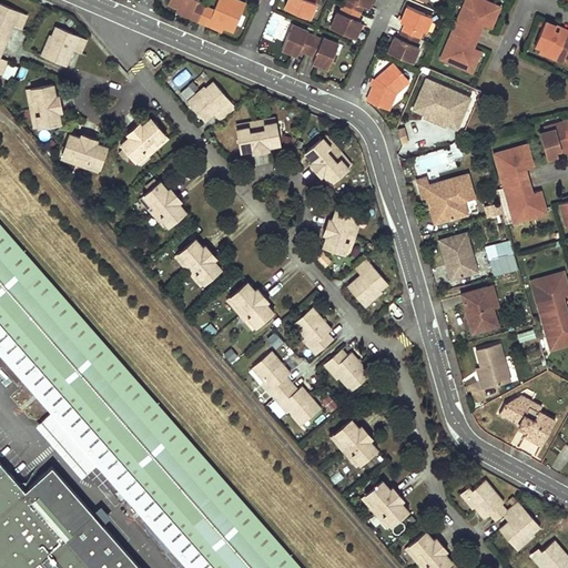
[(169,0),(168,3),(178,8),(192,14),(190,18),(208,26),(210,21),(224,28),(234,32),(245,3),(236,0),(217,0),(214,10),(198,2),(198,0),(169,0)]
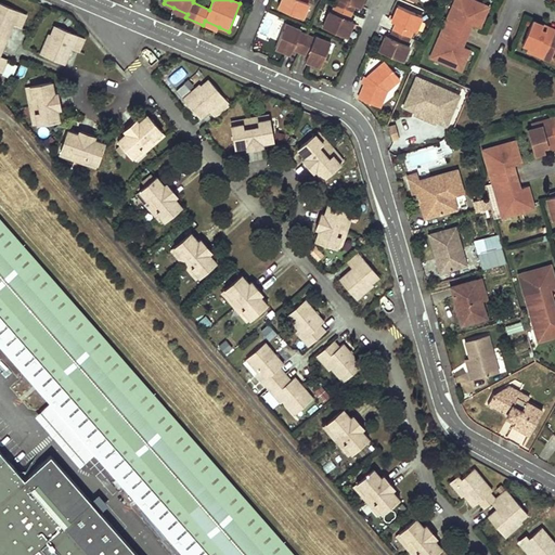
[(281,0),(278,8),(304,18),(309,3),(306,2),(307,0),(281,0)]
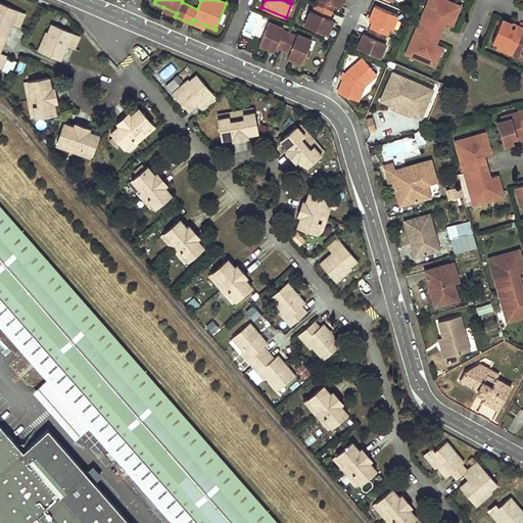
[(338,6),(341,0),(318,0),(313,12),(311,10),(304,25),(327,35),(333,20),(328,18),(334,4),(338,6)]
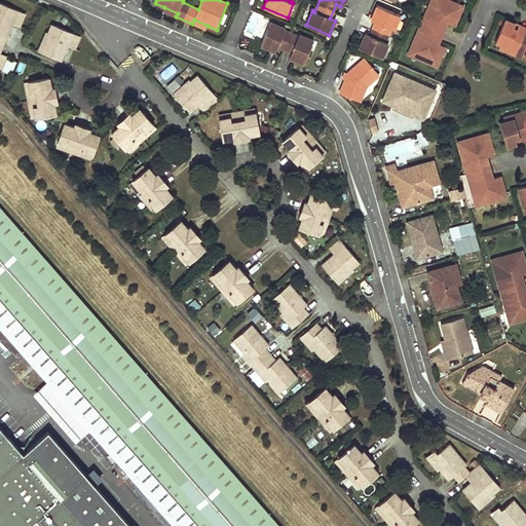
[(454,26),(462,6),(448,0),(439,0),(437,7),(429,4),(412,44),(419,47),(415,58),(437,67),(445,46),(439,44),(431,40),(436,30),(440,20),(447,23),(454,26)]
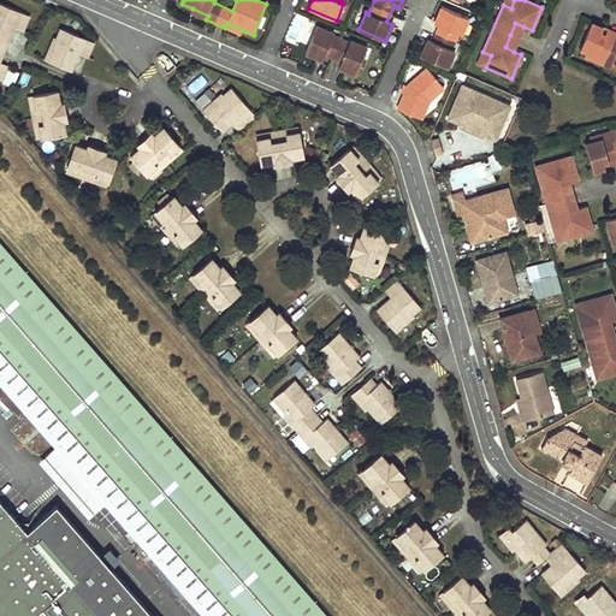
[(0,78),(3,81),(9,65),(0,61),(0,60),(15,27),(24,30),(30,15),(0,3),(0,78)]
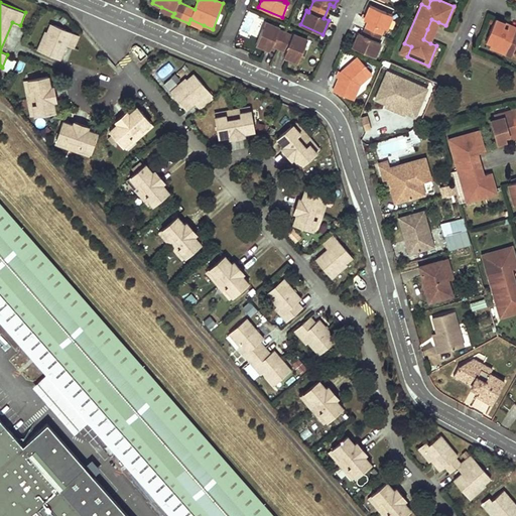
[(161,7),(160,11),(172,16),(174,13),(161,7)]
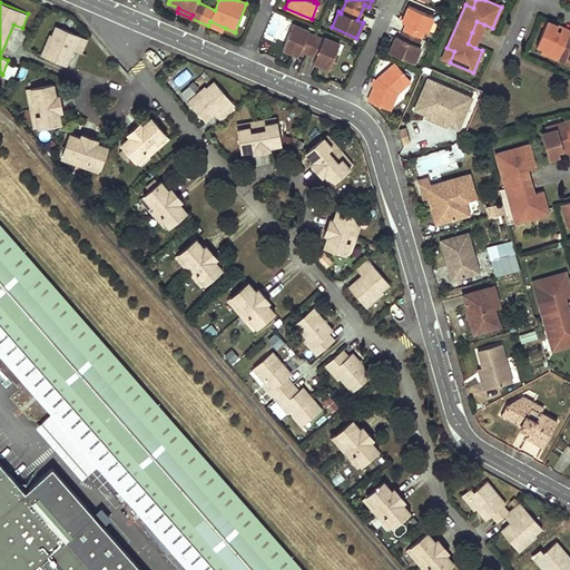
[(393,38),(386,53),(411,65),(418,49),(415,48),(421,32),(424,35),(431,18),(405,8),(399,23),(404,26),(397,39),(393,38)]
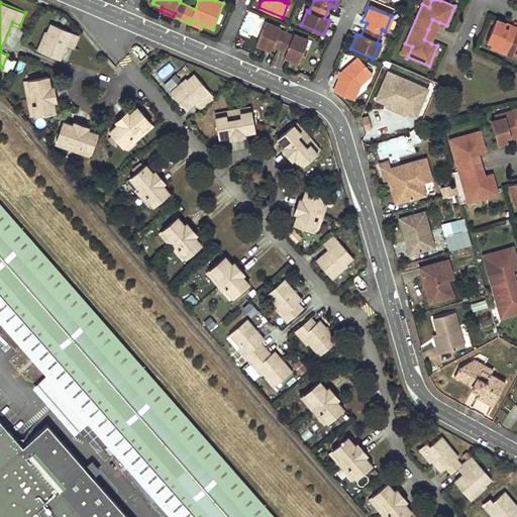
[(191,19),(189,23),(202,28),(204,25),(191,19)]
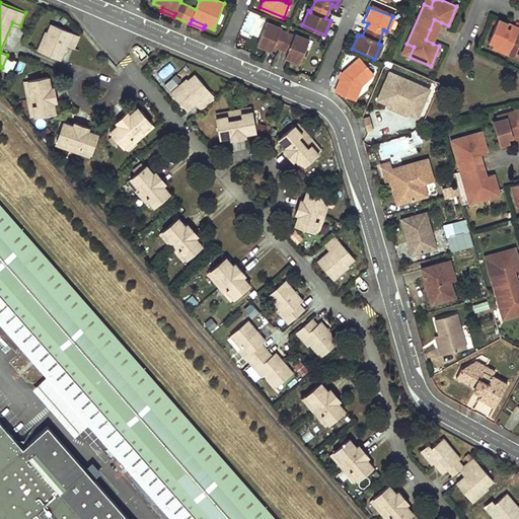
[(437,32),(441,22),(434,19),(430,29),(437,32)]
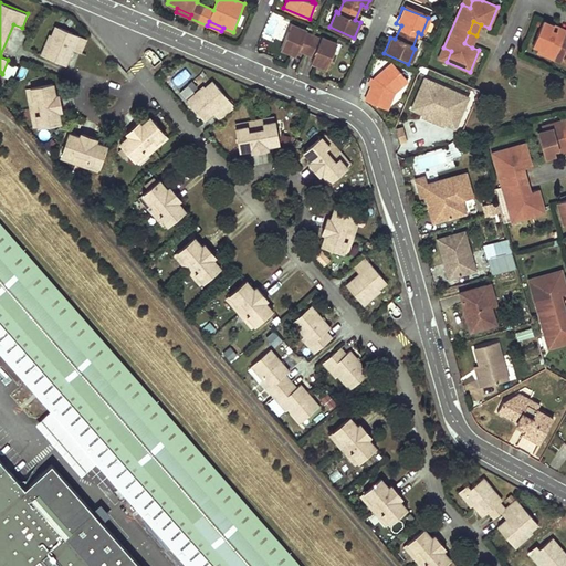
[(554,25),(543,21),(533,44),(540,48),(548,51),(549,48),(557,51),(565,55),(564,58),(565,59),(565,35),(564,35),(552,30),(554,25)]
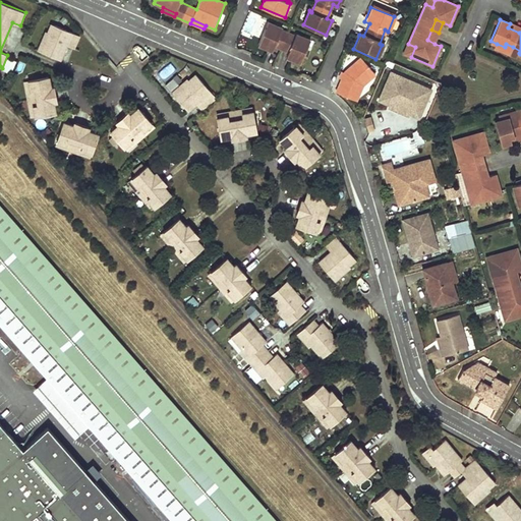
[(287,56),(300,62),(310,40),(296,34),(294,37),(281,32),(282,27),(268,21),(258,44),(273,50),(275,46),(288,52),(287,56)]
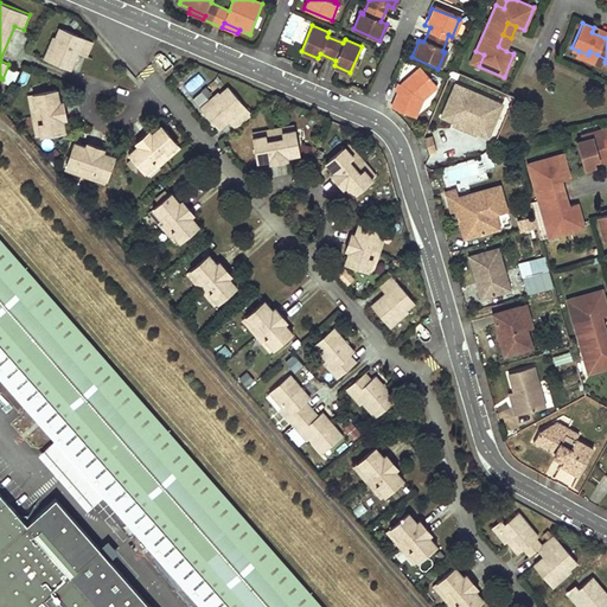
[(56,45),(50,59),(71,70),(78,52),(87,56),(93,42),(61,27),(56,37),(53,44),(56,45)]
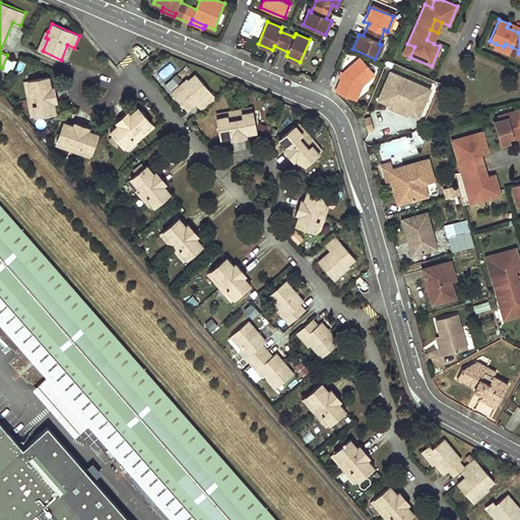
[(518,33),(519,28),(519,27),(509,23),(507,27),(518,33)]
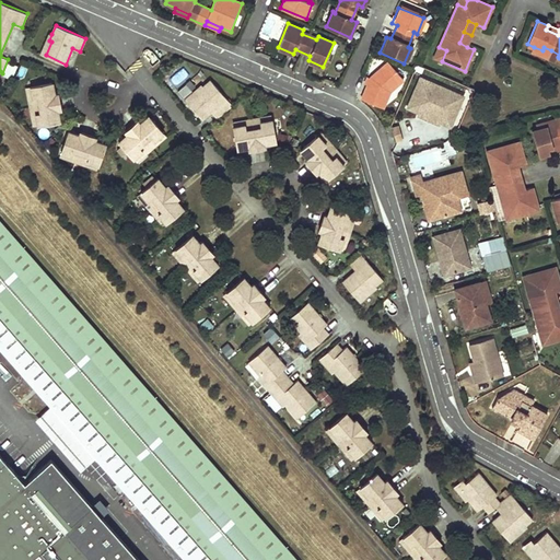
[(459,43),(467,47),(471,35),(464,32),(459,43)]
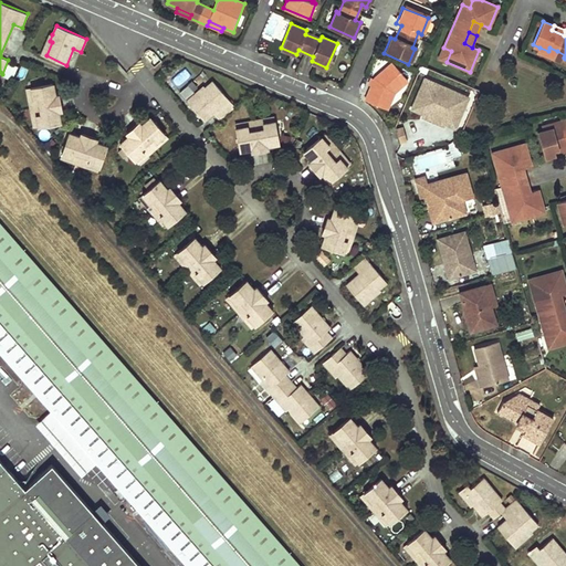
[(50,33),(41,53),(46,55),(52,42),(50,41),(52,34),(50,33)]
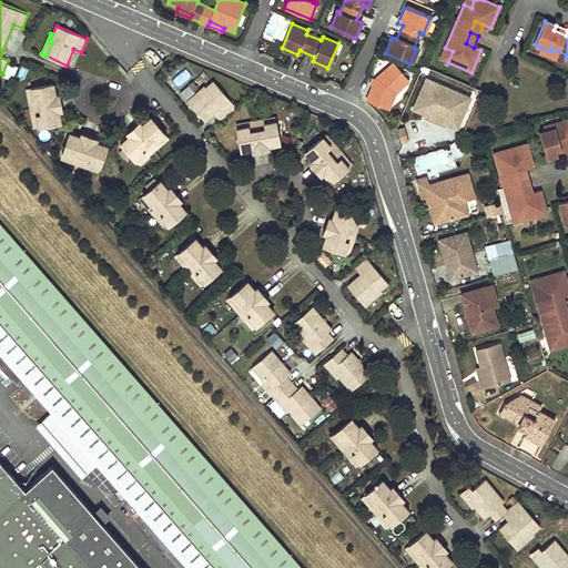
[(440,59),(448,62),(453,51),(445,48),(440,59)]
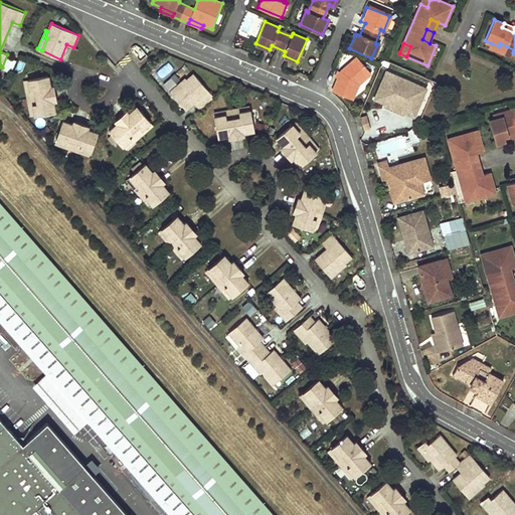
[(499,46),(491,43),(489,47),(504,53),(507,46),(500,43),(499,46)]
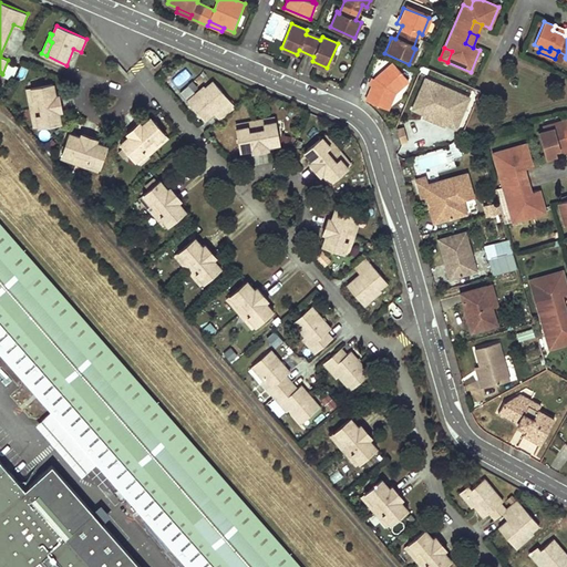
[(555,59),(566,63),(566,59),(565,58),(566,55),(558,51),(555,59)]
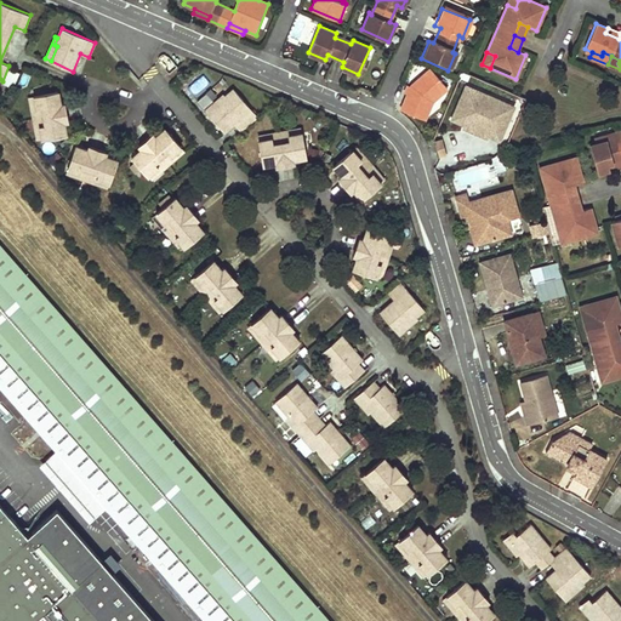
[(409,86),(399,110),(415,119),(419,110),(426,113),(431,102),(445,90),(427,70),(409,86)]
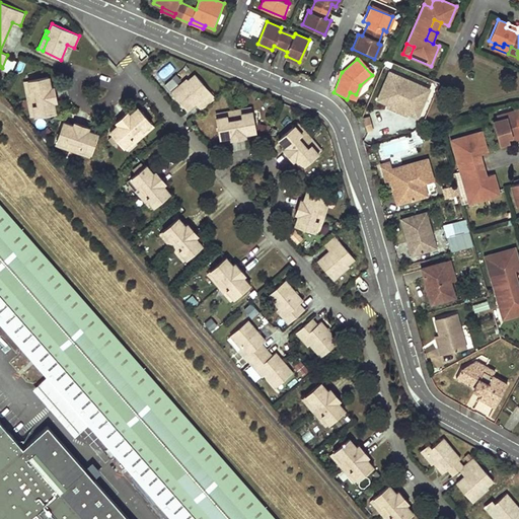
[(162,79),(175,70),(170,62),(157,72),(162,79)]
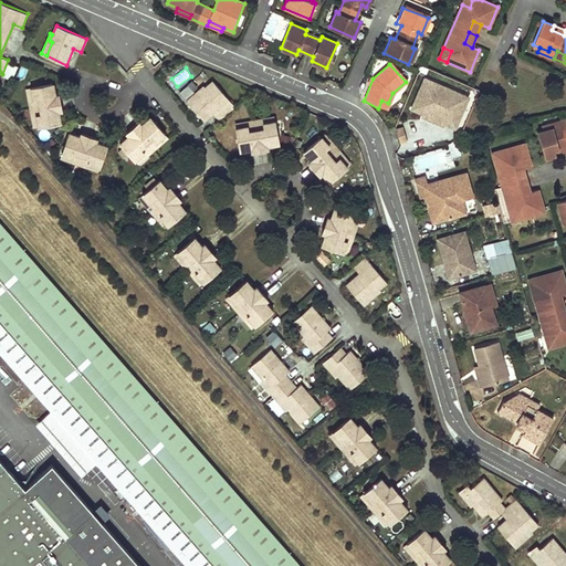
[(457,130),(471,95),(422,74),(408,111),(457,130)]
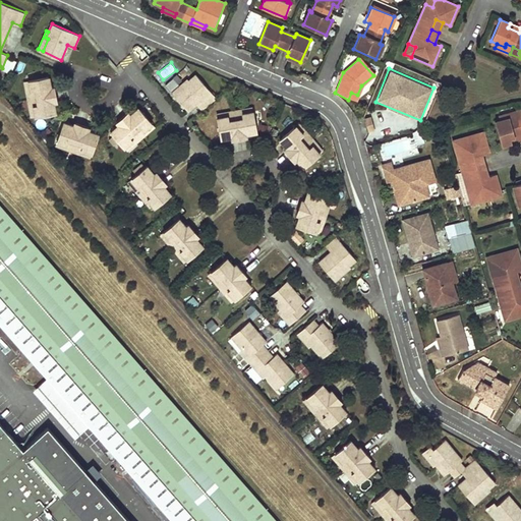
[(200,101),(206,107),(217,98),(194,73),(188,79),(183,84),(185,88),(175,97),(188,111),(196,104),(200,101)]
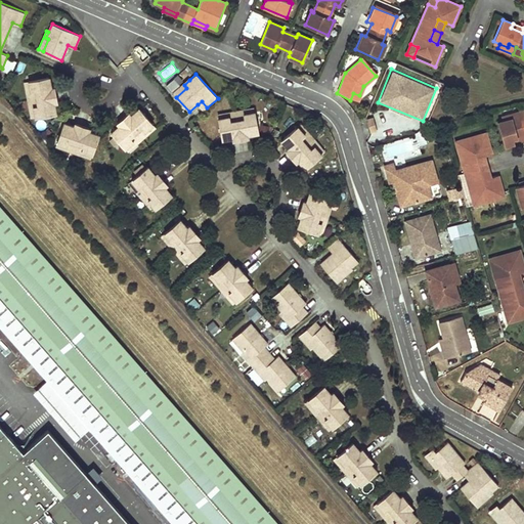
[(34,106),(36,118),(57,114),(55,103),(58,102),(55,87),(52,87),(50,77),(30,81),(32,92),(34,91),(36,106),(34,106)]
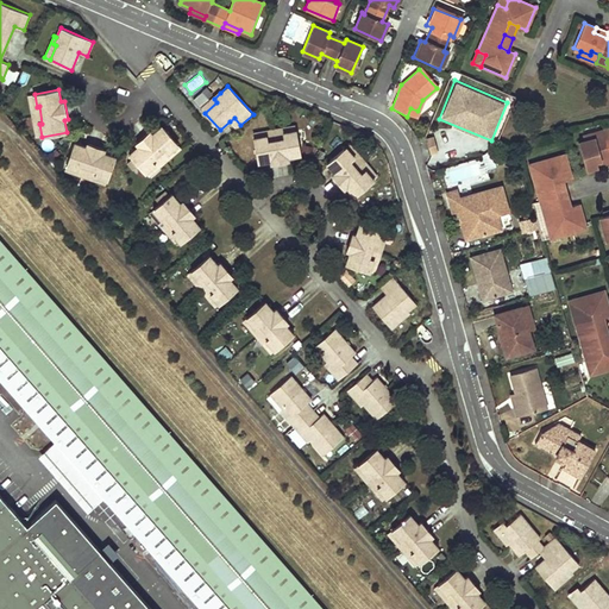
[(214,99),(220,93),(219,90),(200,107),(205,113),(217,102),(214,99)]
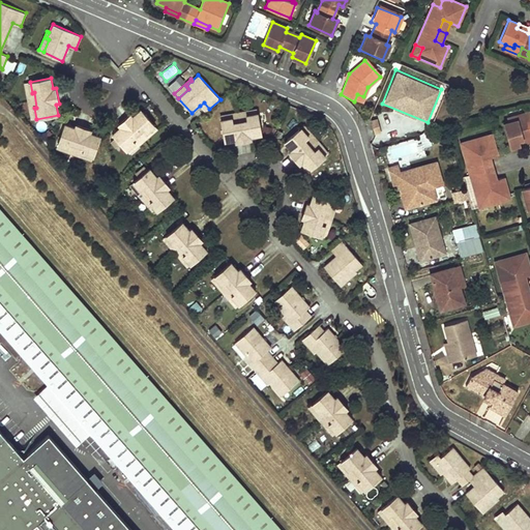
[(30,82),(26,83),(32,120),(36,119),(34,108),(36,108),(34,92),(32,93),(30,82)]
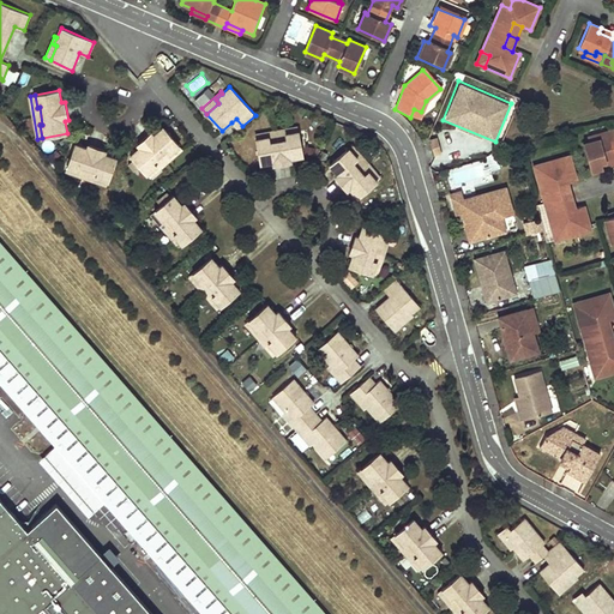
[(414,109),(410,118),(417,120),(421,112),(414,109)]
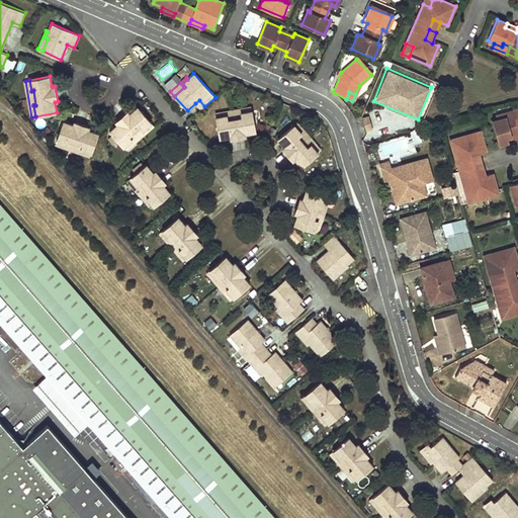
[(199,100),(195,103),(200,110),(204,106),(199,100)]
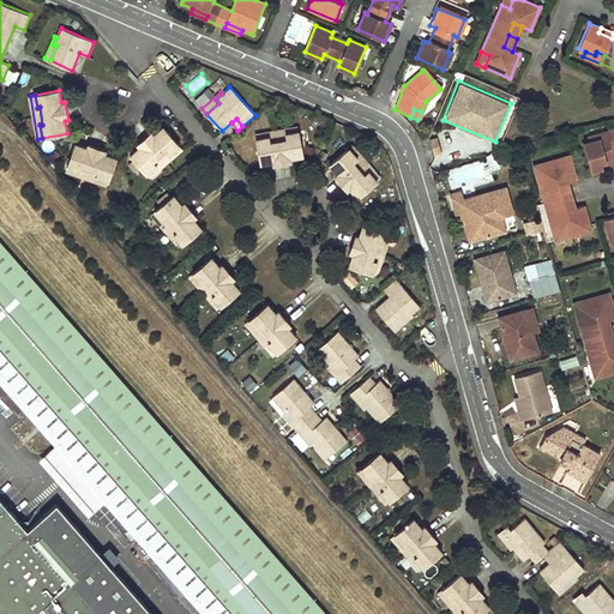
[(296,125),(254,133),(254,139),(268,136),(269,138),(284,136),(284,133),(298,130),(296,125)]
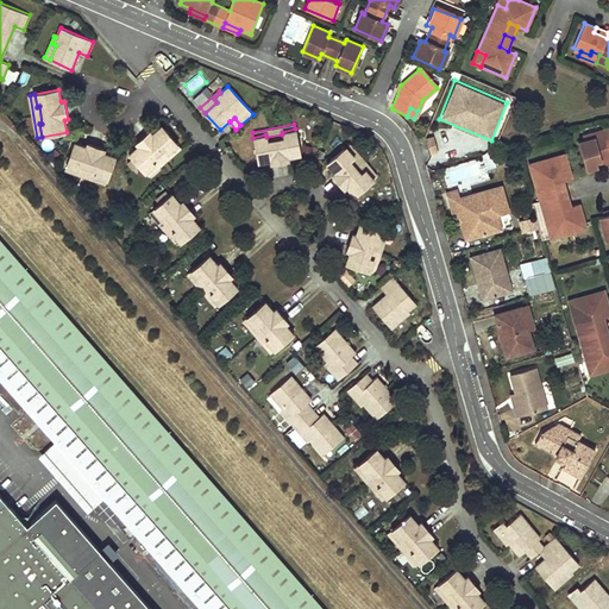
[(137,143),(138,145),(129,154),(146,173),(156,164),(154,162),(167,151),(169,152),(179,143),(162,125),(152,133),(150,131),(137,143)]
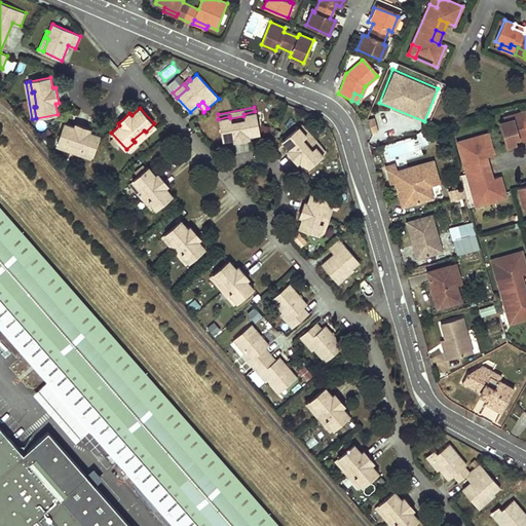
[(229,116),(218,119),(223,140),(233,138),(233,141),(249,138),(249,135),(259,133),(255,111),(243,114),(243,116),(230,118),(229,116)]
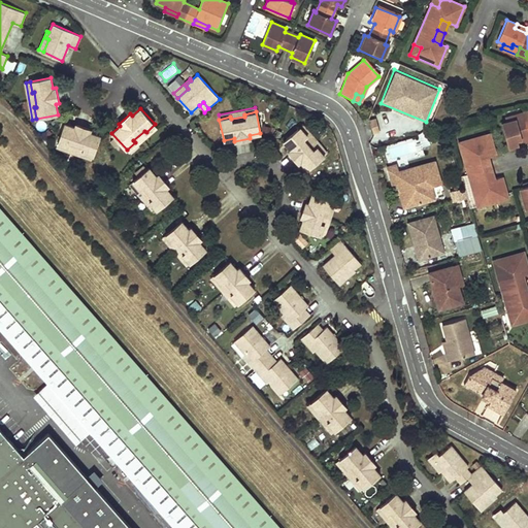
[(506,118),(507,122),(516,119),(517,123),(525,120),(523,112),(506,118)]
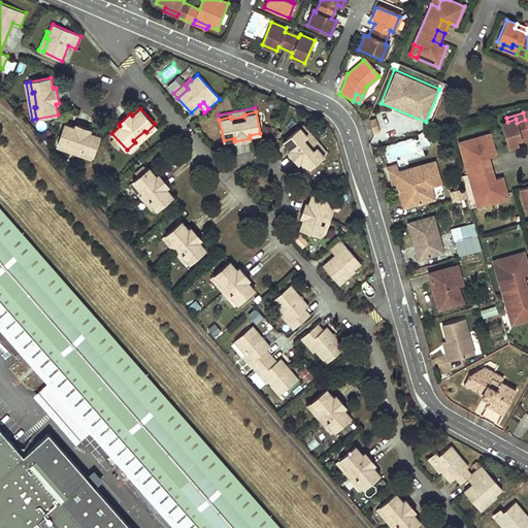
[(368,118),(371,131),(378,129),(374,116),(368,118)]
